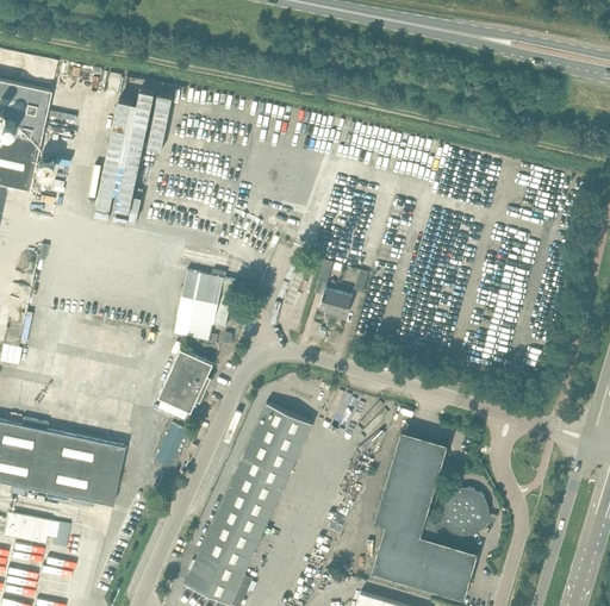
[(0,185),(29,192),(41,141),(51,92),(0,80),(0,185)]
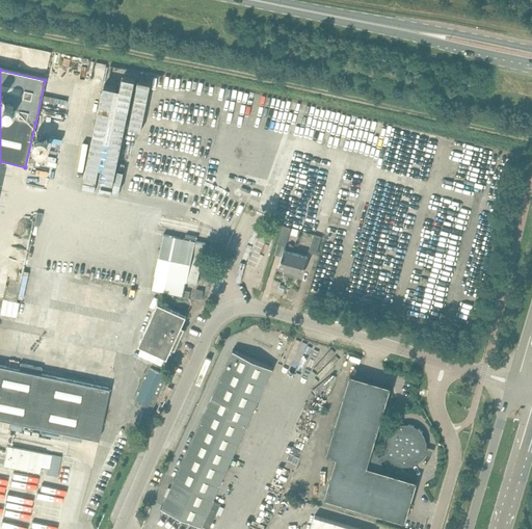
[(286,248),(291,231),(283,228),(277,246),(286,248)]
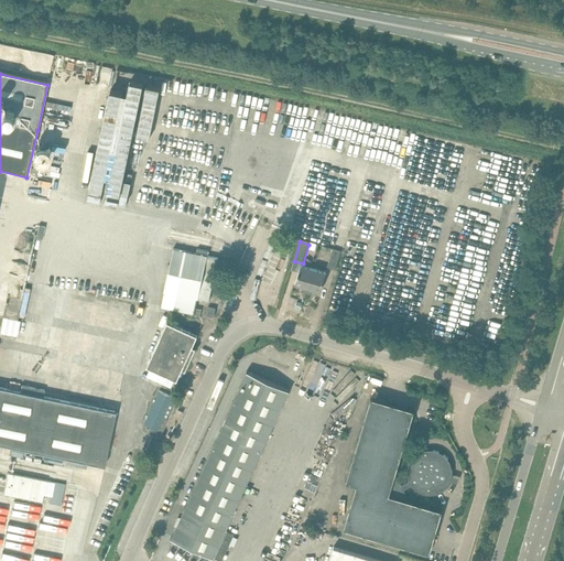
[(196,256),(173,251),(161,311),(201,320),(202,312),(195,311),(197,302),(208,304),(218,261),(207,259),(208,255),(197,252),(196,256)]
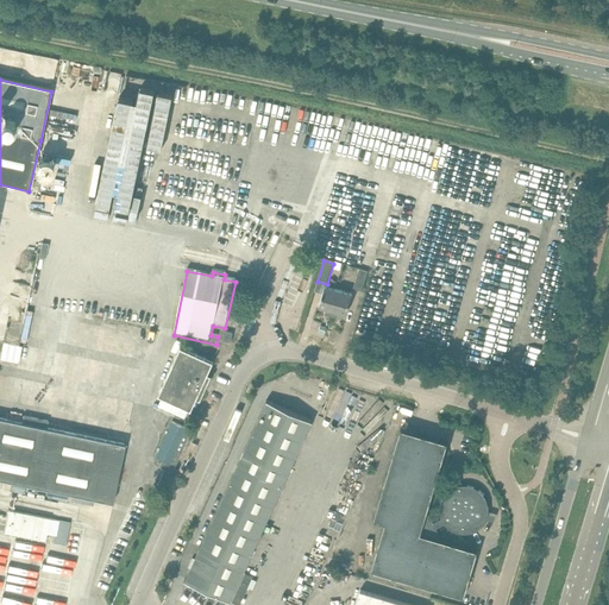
[(362,295),(368,273),(359,271),(353,292),(362,295)]
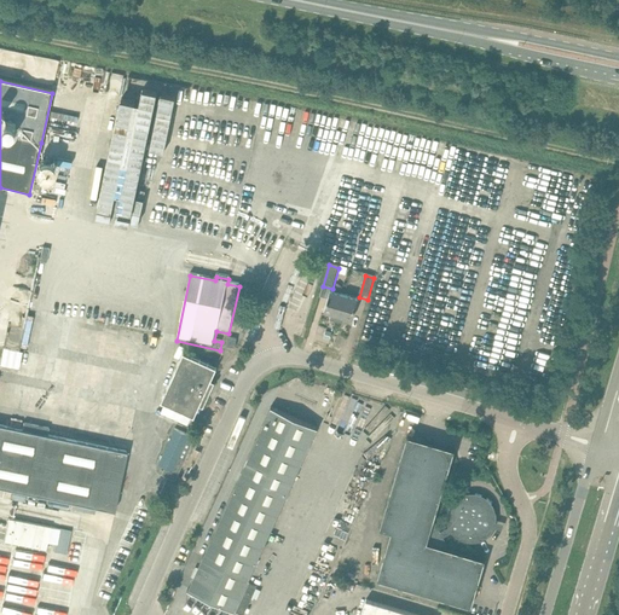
[(336,324),(343,297),(330,293),(324,314),(331,317),(330,323),(336,324)]
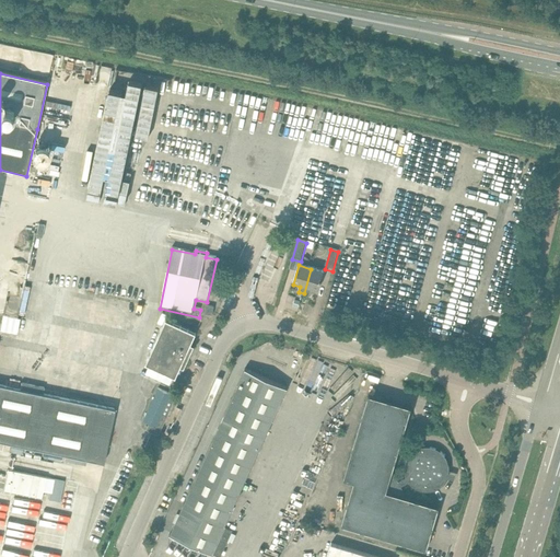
[(318,292),(322,279),(324,273),(311,269),(304,293),(310,296),(312,290),(318,292)]
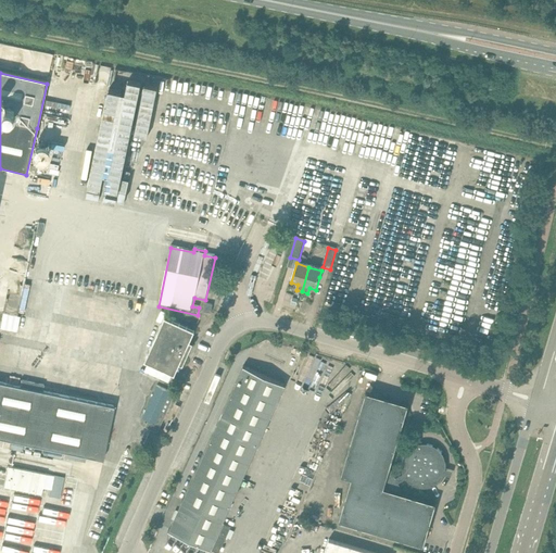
[(203,314),(211,315),(213,308),(205,305),(203,314)]
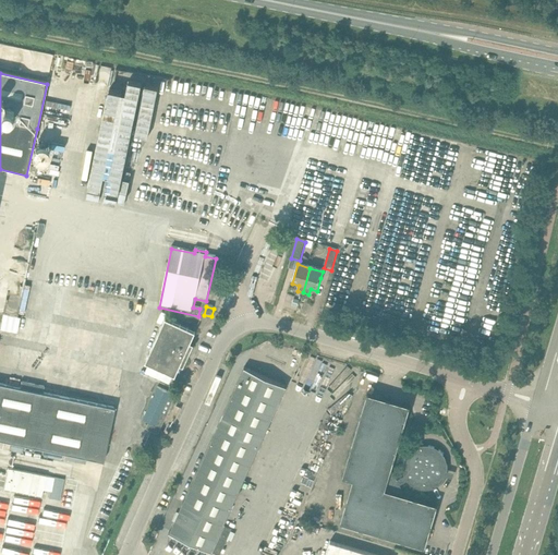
[(191,346),(195,334),(166,321),(145,364),(176,378),(180,368),(183,369),(193,347),(191,346)]
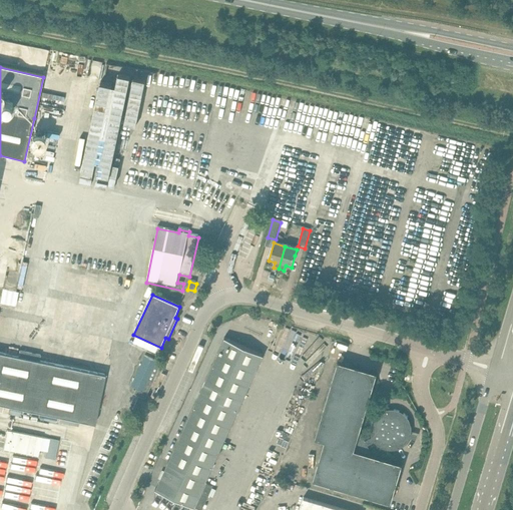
[(264,358),(224,340),(224,341),(156,491),(155,491),(155,492),(194,509),(264,358)]
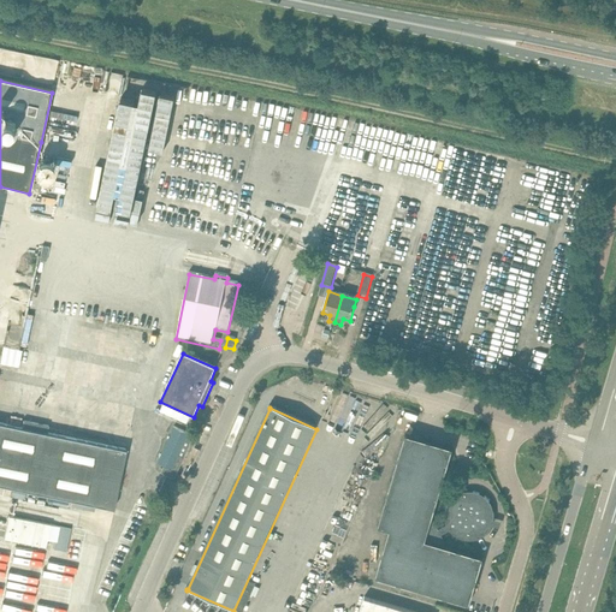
[(0,425),(0,487),(114,511),(126,452),(48,435),(49,428),(23,422),(22,431),(0,425)]
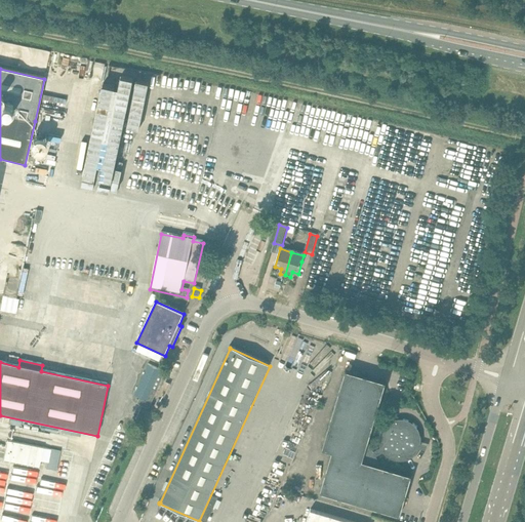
[(149,409),(165,373),(149,366),(134,396),(140,398),(137,405),(145,408),(149,409)]
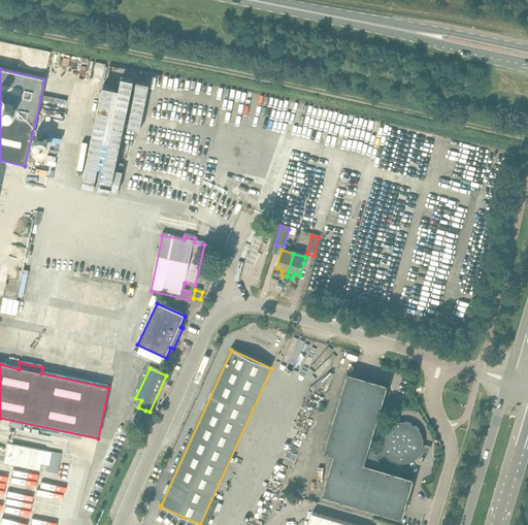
[(378,460),(386,457),(385,456),(384,455),(384,454),(383,453),(383,452),(375,456),(370,446),(388,386),(348,373),(324,453),(334,456),(322,496),(402,520),(414,480),(384,470),(378,460)]
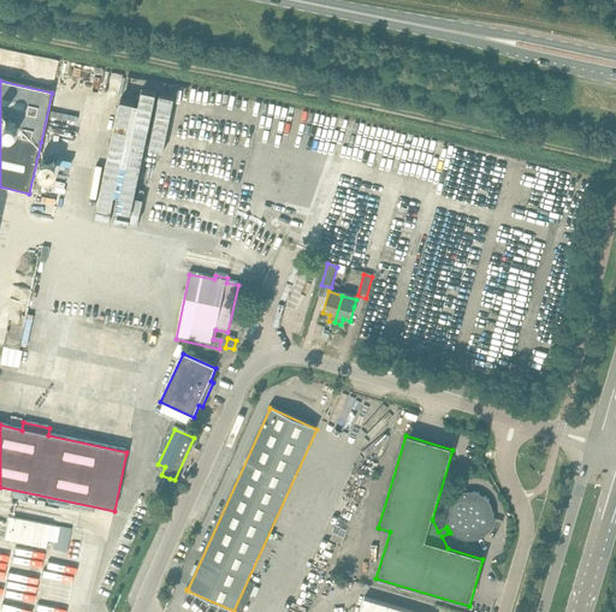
[(466,494),(461,495),(456,497),(452,500),(449,504),(446,507),(445,512),(445,517),(445,522),(446,527),(446,528),(448,529),(448,530),(449,532),(450,533),(454,536),(457,539),(462,541),(467,542),(472,542),(477,541),(481,539),(486,536),(490,532),(492,528),(493,522),(493,517),(493,512),(491,507),(489,503),(485,499),(480,497),(475,494),(471,493),(466,494)]
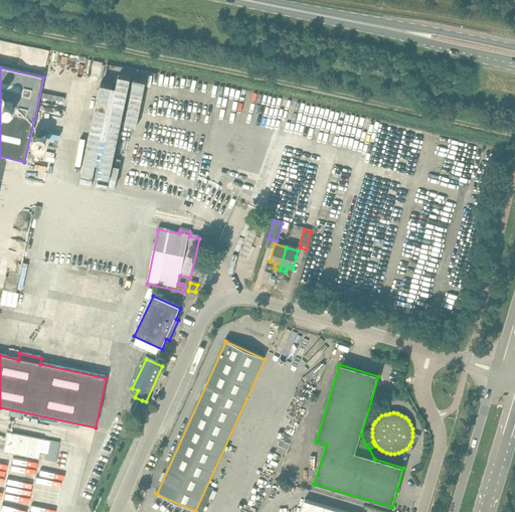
[(38,461),(42,441),(8,434),(4,454),(38,461)]
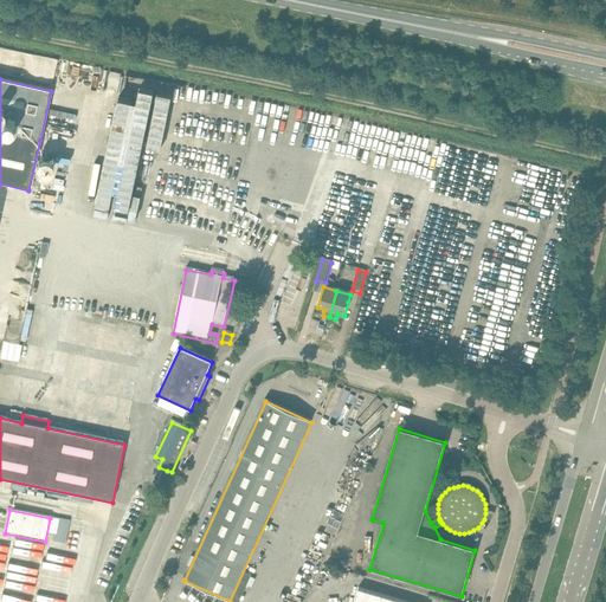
[(398,601),(359,590),(354,601),(398,601)]
